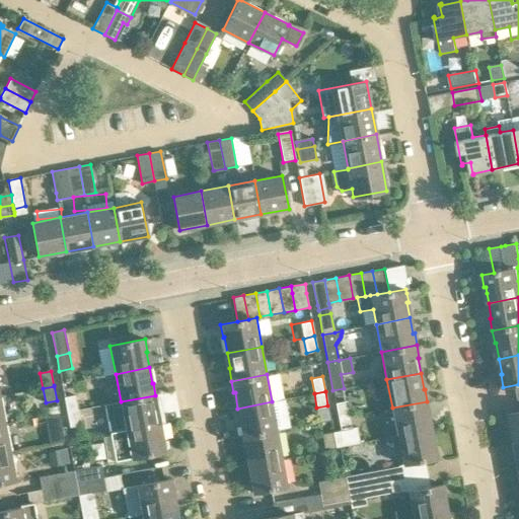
[(75,395),(64,397),(67,413),(78,410),(75,395)]
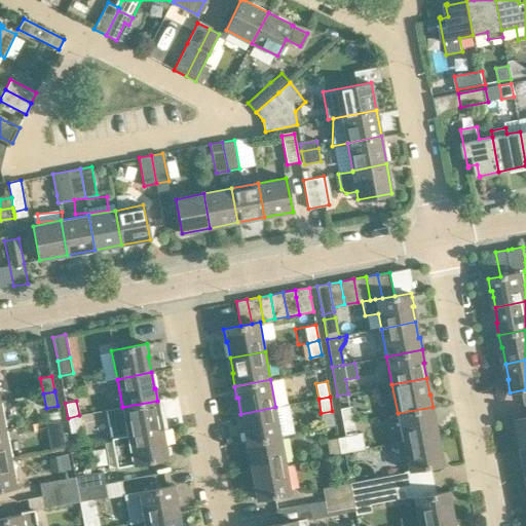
[(106,410),(112,439),(162,428),(159,413),(160,413),(157,401),(122,407),(106,410)]
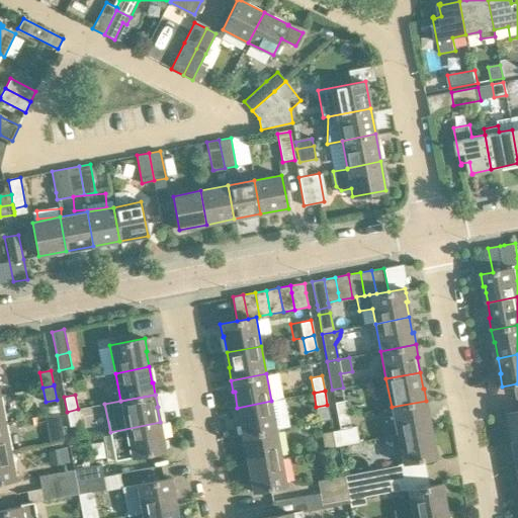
[(335,402),(338,418),(348,415),(345,400),(335,402)]
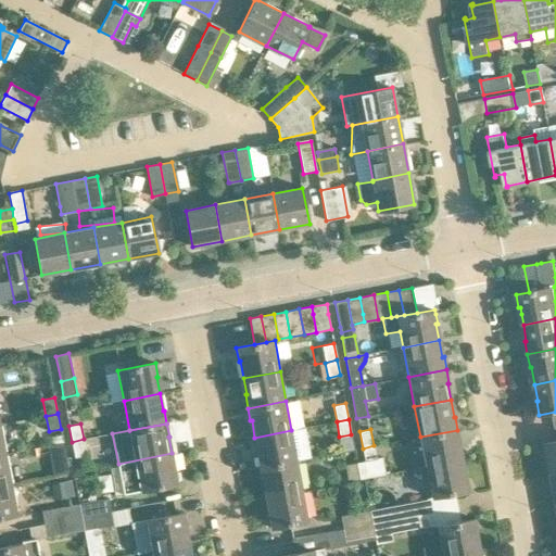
[(291,430),(254,438),(257,454),(256,454),(260,468),(297,460),(291,430)]
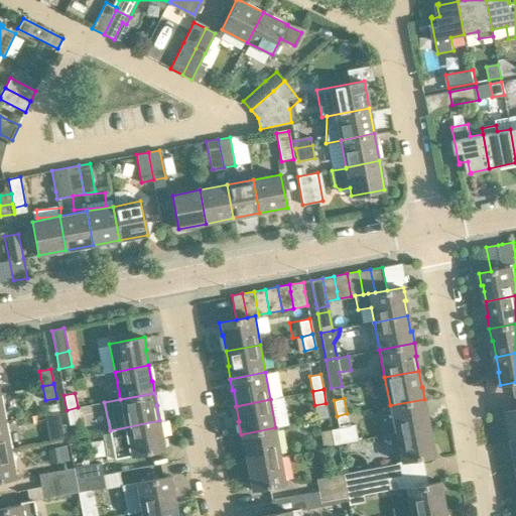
[(390,405),(395,432),(428,426),(425,411),(427,411),(424,399),(390,405)]
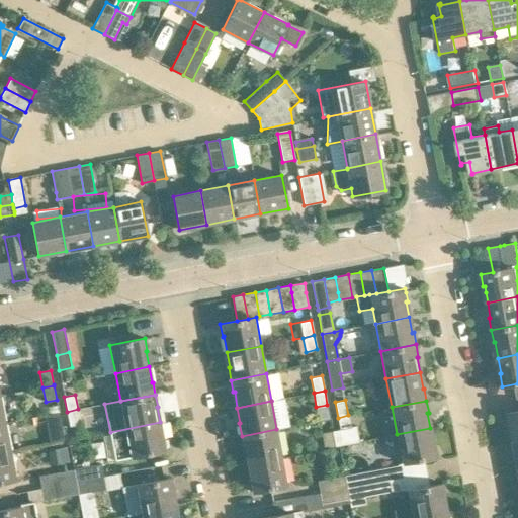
[(78,409),(67,412),(70,425),(70,426),(81,424),(78,409)]
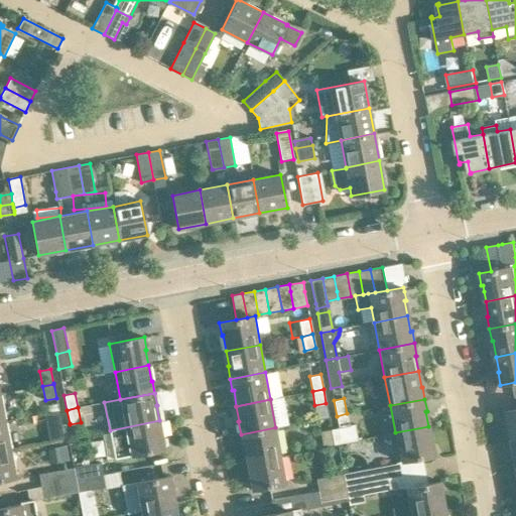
[(509,424),(512,440),(515,439),(515,409),(505,412),(507,424),(509,424)]
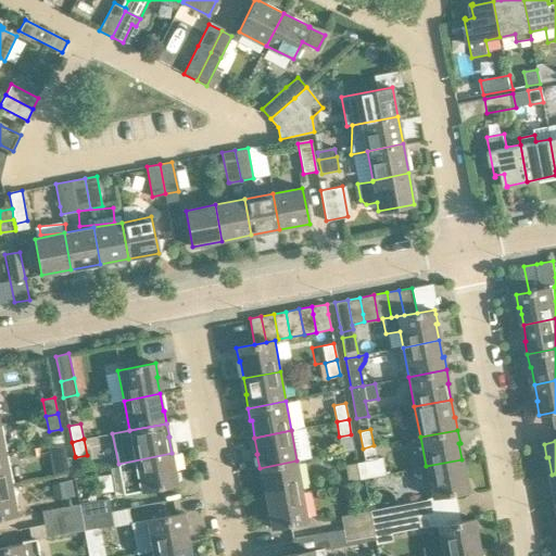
[(374,445),(363,449),(365,462),(365,464),(368,478),(384,475),(381,456),(376,457),(374,445)]
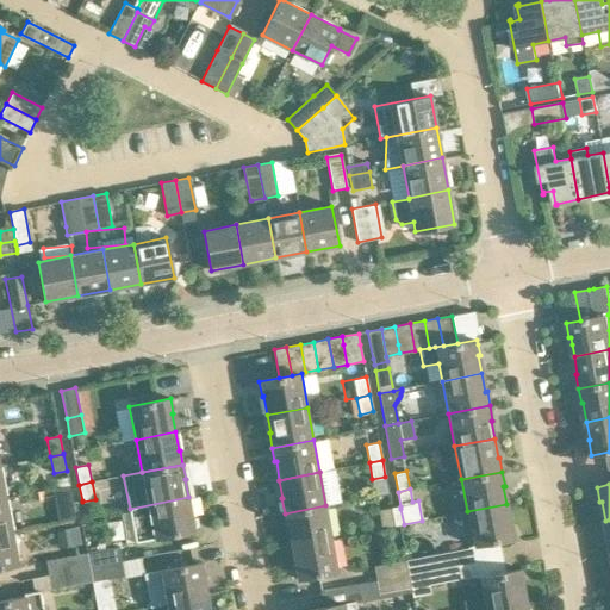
[(155,539),(195,530),(193,517),(195,516),(192,497),(188,497),(130,509),(136,542),(155,539)]
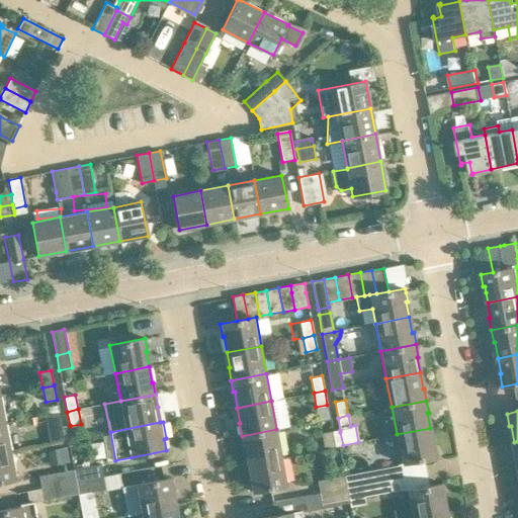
[(0,452),(11,451),(6,423),(0,424),(0,452)]
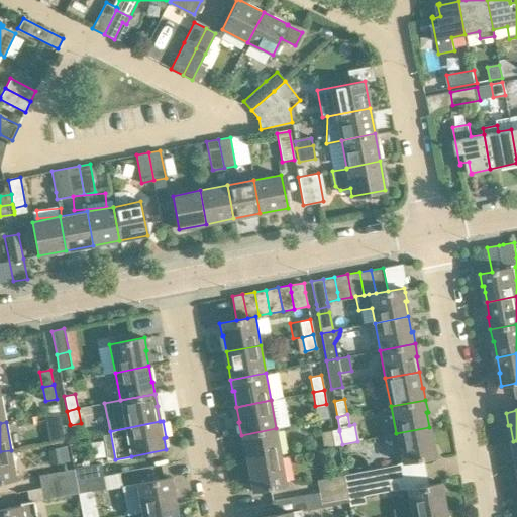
[(62,427),(62,424),(49,426),(53,442),(64,440),(62,427)]
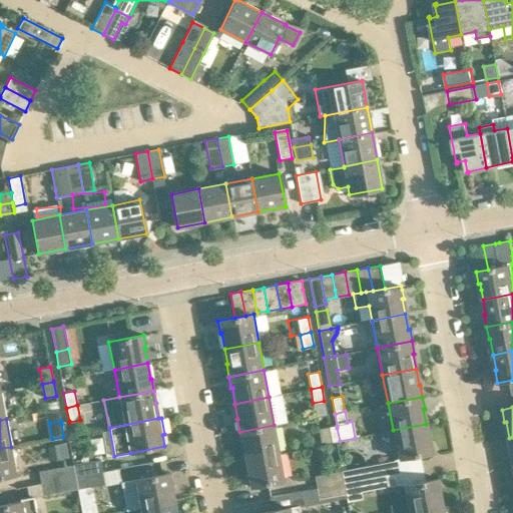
[(429,440),(426,424),(393,430),(398,459),(433,452),(431,439),(429,440)]
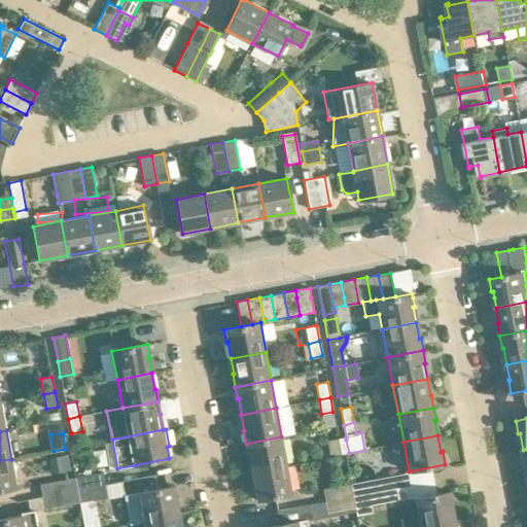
[(281,436),(246,444),(248,456),(249,455),(252,471),(287,464),(281,436)]
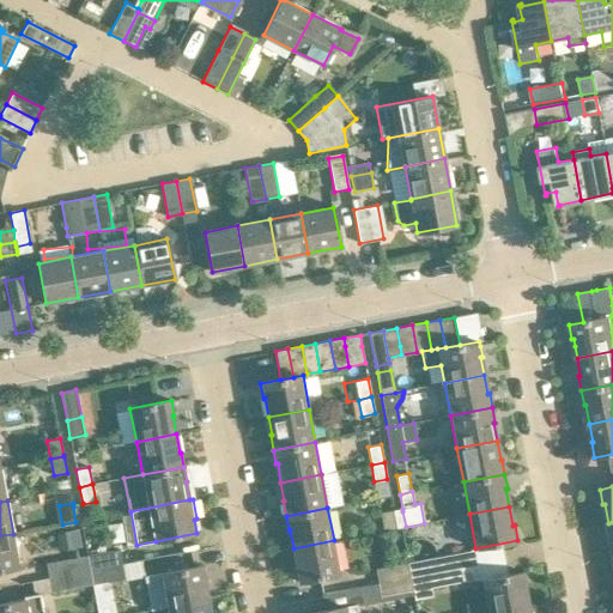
[(393,510),(380,513),(383,530),(396,528),(393,510)]
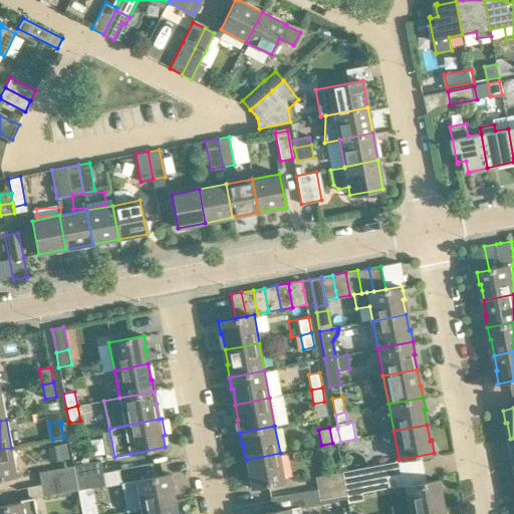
[(0,478),(16,476),(11,448),(0,449),(0,478)]
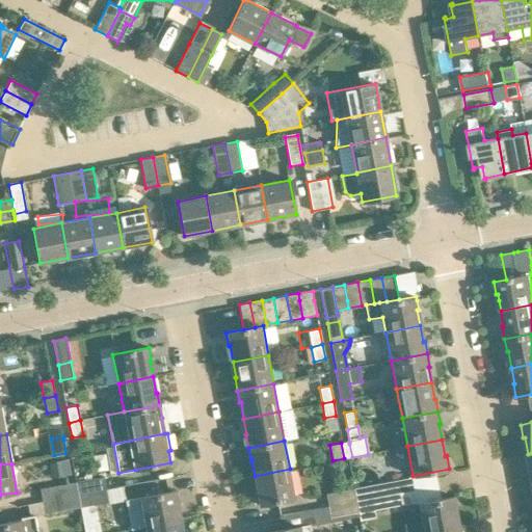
[(290,469),(255,476),(258,491),(257,491),(259,505),(295,499),(290,469)]
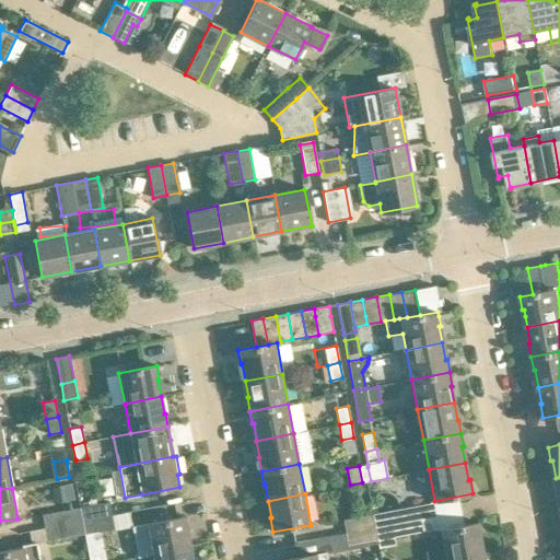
[(83,521),(113,514),(111,501),(81,506),(83,521)]
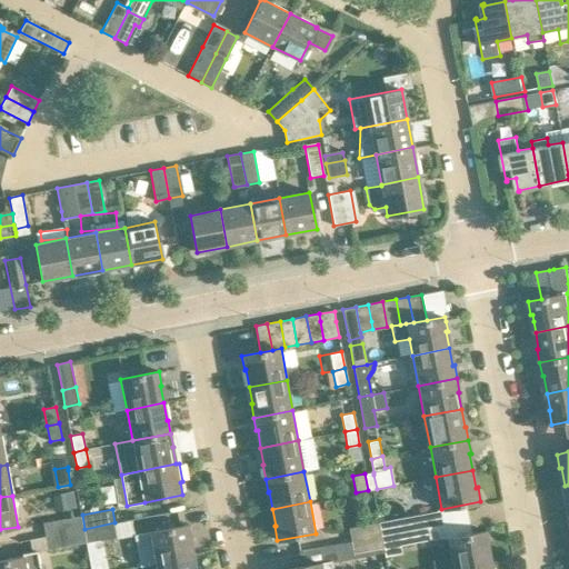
[(378,522),(380,536),(437,525),(435,511),(378,522)]
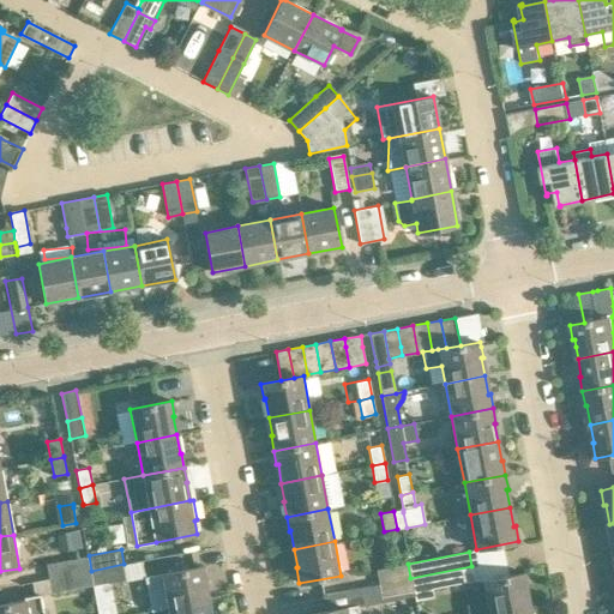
[(49,578),(91,571),(89,555),(47,565),(49,578)]
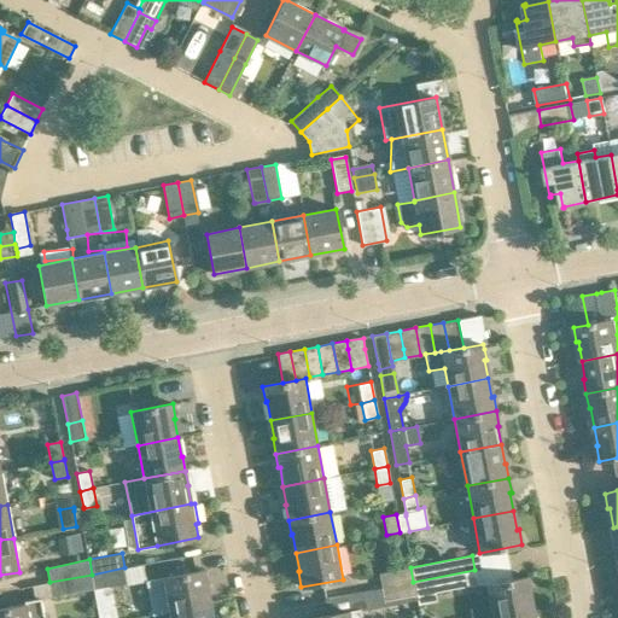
[(144,564),(124,567),(127,577),(127,583),(128,584),(146,581),(144,564)]
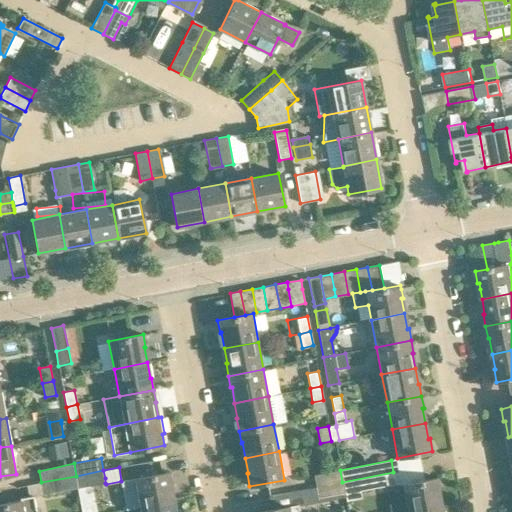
[(95,511),(91,485),(105,483),(105,478),(103,470),(76,476),(78,488),(82,511),(95,511)]
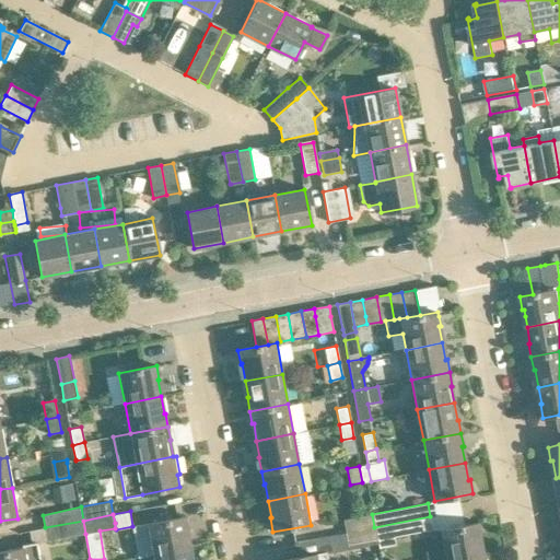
[(374,527),(372,514),(343,520),(346,533),(374,527)]
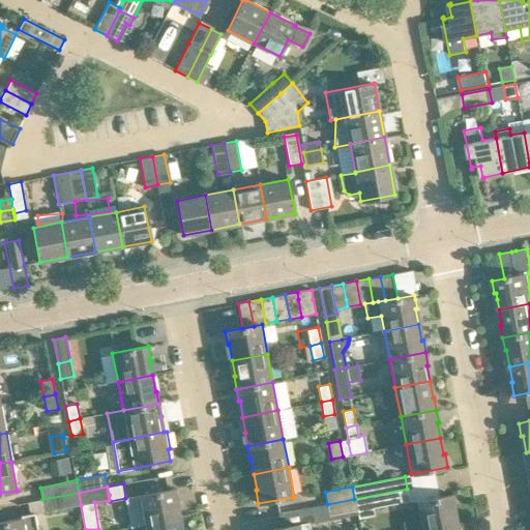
[(147,525),(179,519),(177,502),(178,502),(175,489),(142,495),(125,498),(131,528),(147,525)]
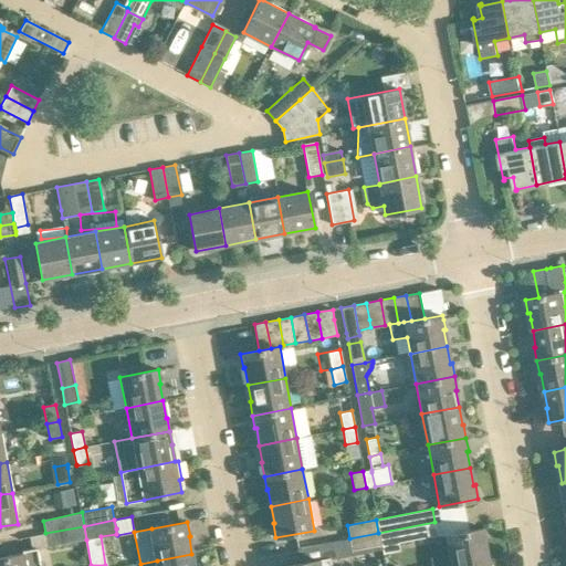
[(435,522),(378,533),(380,548),(383,556),(400,553),(399,545),(438,537),(435,522)]
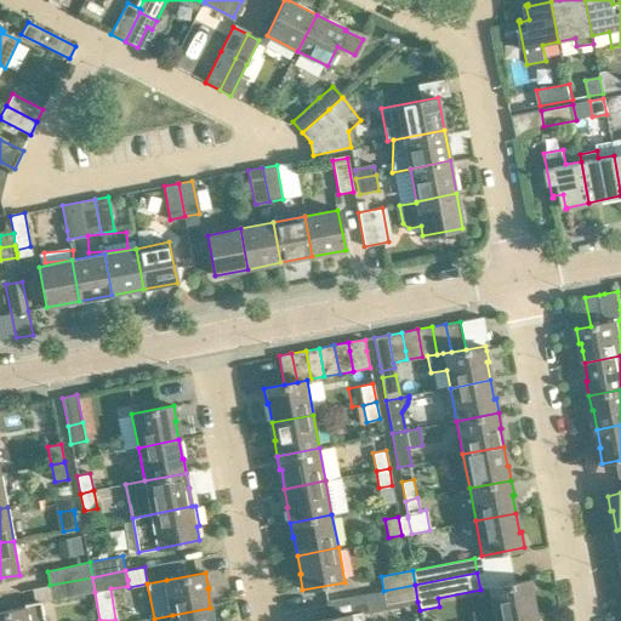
[(95,592),(92,577),(50,585),(50,586),(58,584),(62,598),(95,592)]
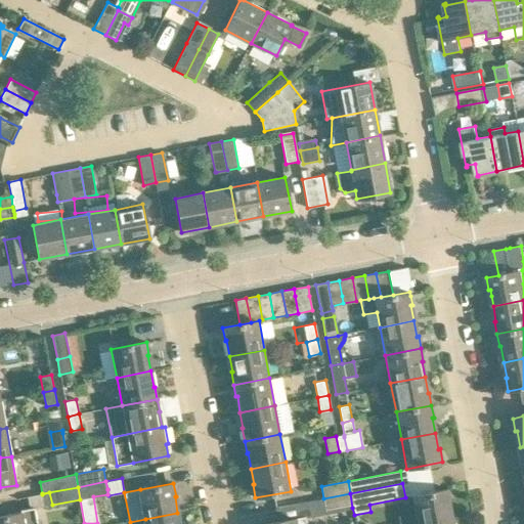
[(420,523),(451,518),(448,503),(449,503),(447,489),(411,496),(413,507),(406,508),(404,510),(402,512),(401,514),(400,516),(400,518),(399,520),(399,522),(398,523),(420,523)]
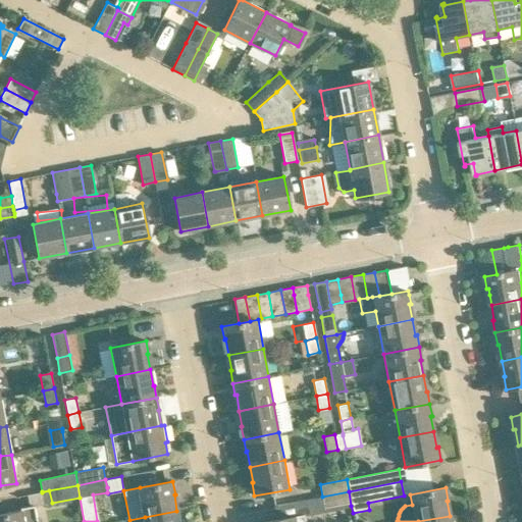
[(277,520),(264,521),(306,521),(305,515),(351,506),(349,491),(322,497),(274,506),(274,507),(277,520)]
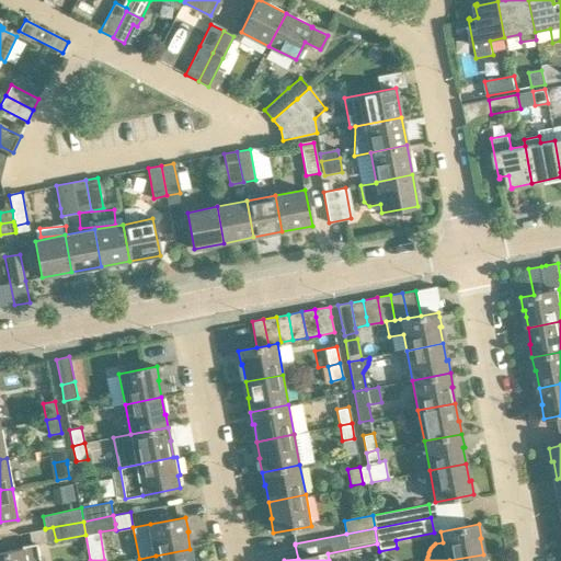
[(0,560),(45,560),(44,554),(43,554),(39,556),(37,544),(36,544),(22,546),(22,549),(0,552),(0,560)]
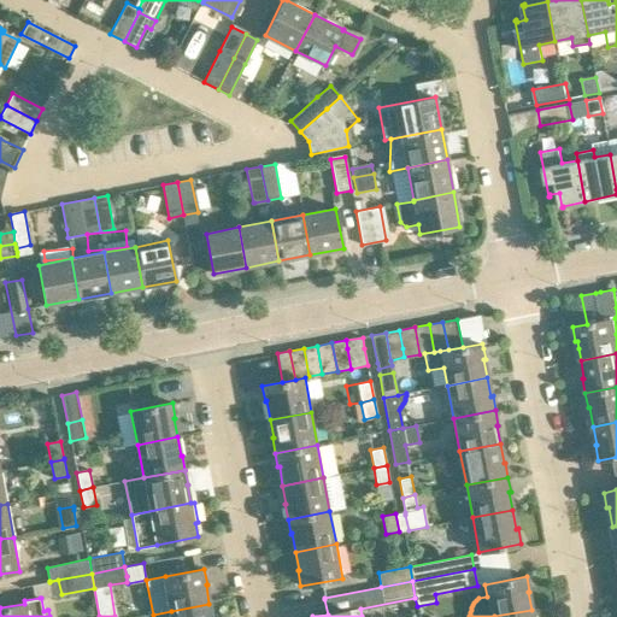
[(211,616),(209,604),(171,611),(172,616),(211,616)]
